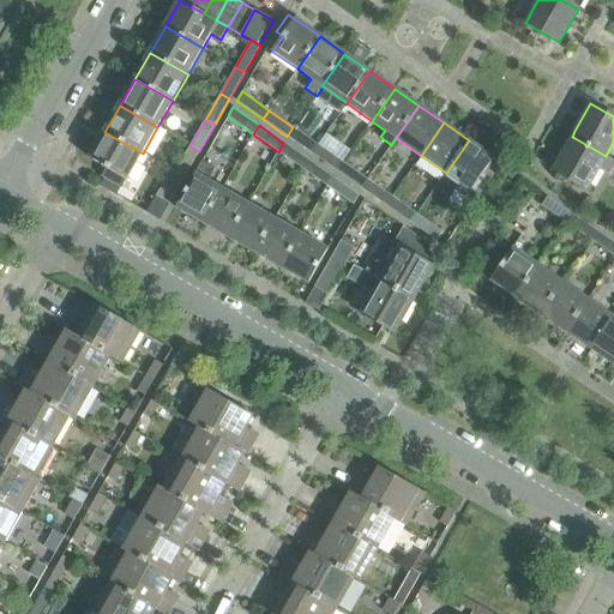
[(287,137),(312,154),(318,145),(293,127),(287,137)]
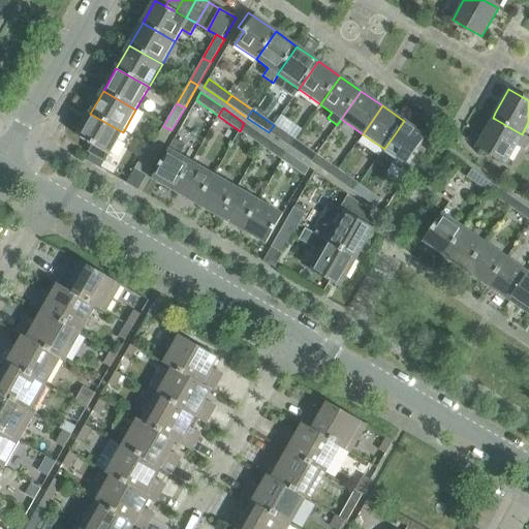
[(105,162),(123,132),(90,114),(76,136),(92,145),(88,152),(105,162)]
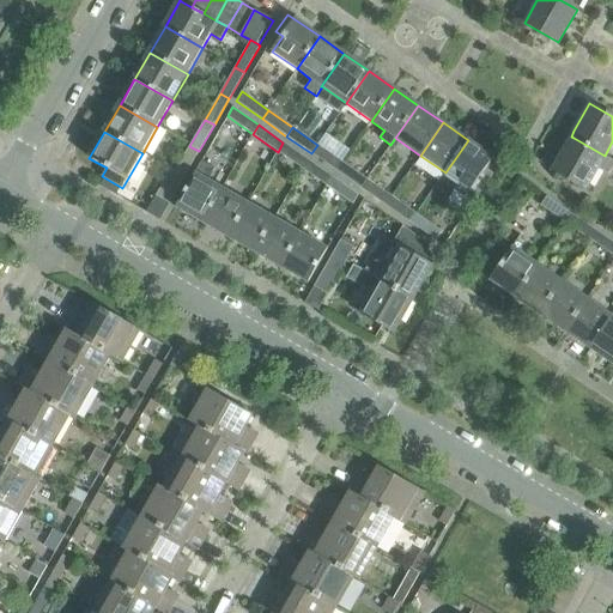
[(612,159),(605,156),(574,138),(571,137),(552,169),(587,188),(598,169),(610,175),(612,167),(612,159)]
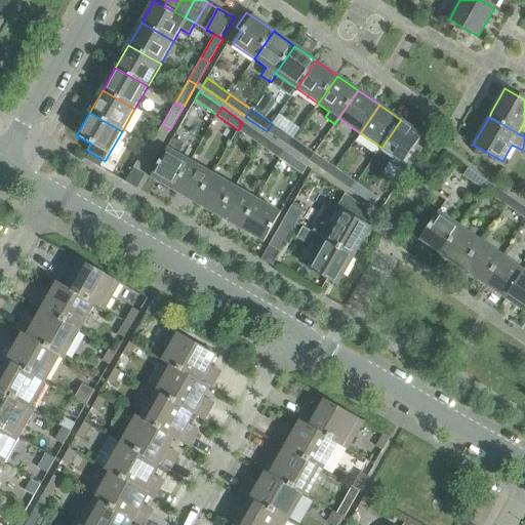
[(422,135),(401,120),(381,148),(393,156),(389,162),(405,174),(422,149),(416,145),(422,135)]
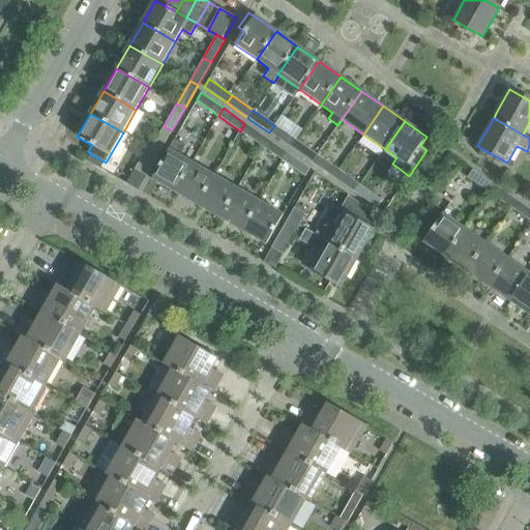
[(266,138),(244,123),(240,131),(262,146),(266,138)]
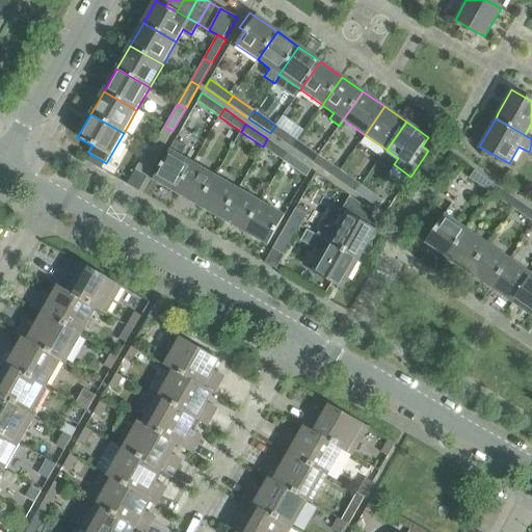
[(275,126),(270,133),(291,149),(297,140),(275,126)]
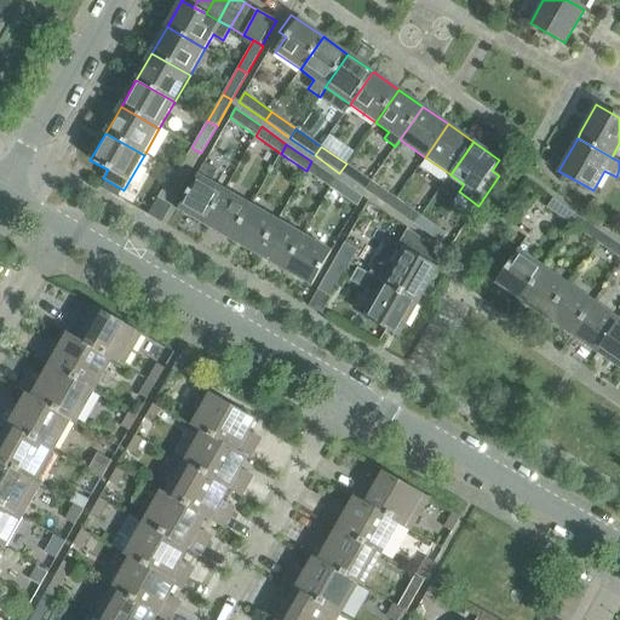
[(173,171),(173,172),(185,179),(201,153),(191,148),(177,172),(173,171)]
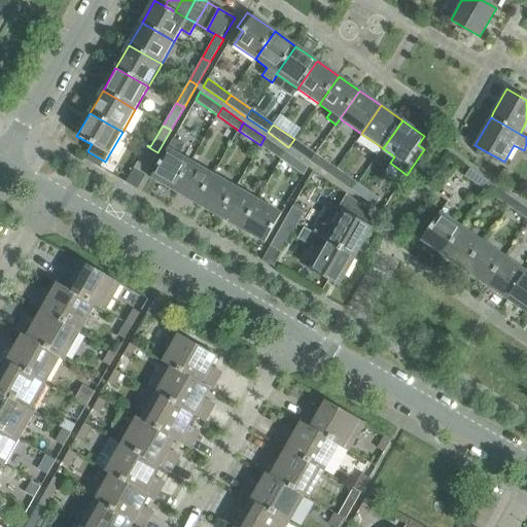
[(260,145),(281,161),(286,152),(265,137),(260,145)]
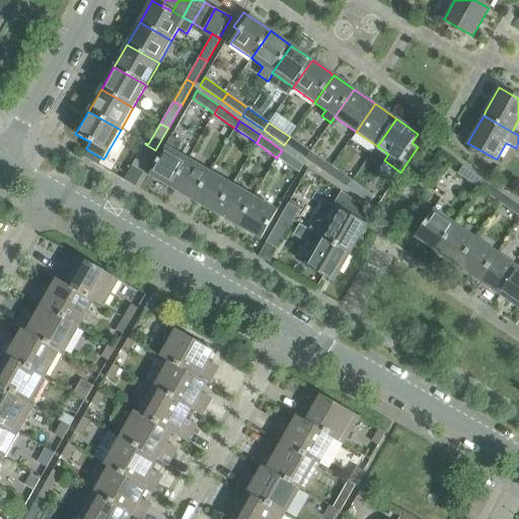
[(164,147),(165,147),(148,175),(171,189),(188,160),(175,153),(181,142),(170,136),(164,147)]
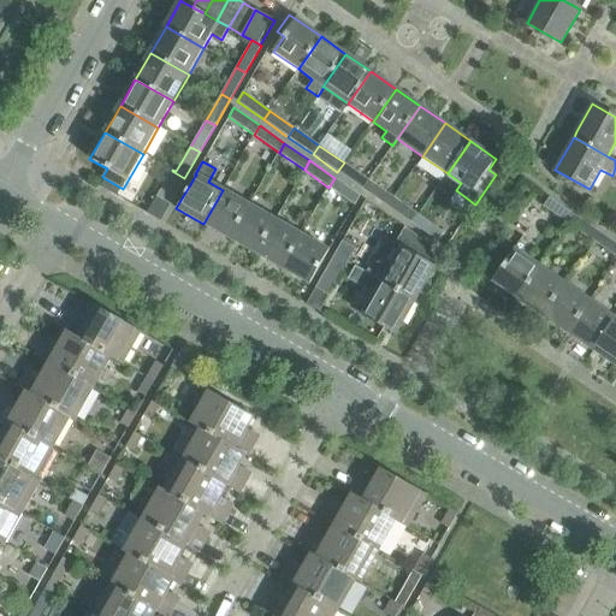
[(337,172),(362,189),(368,181),(344,163),(337,172)]
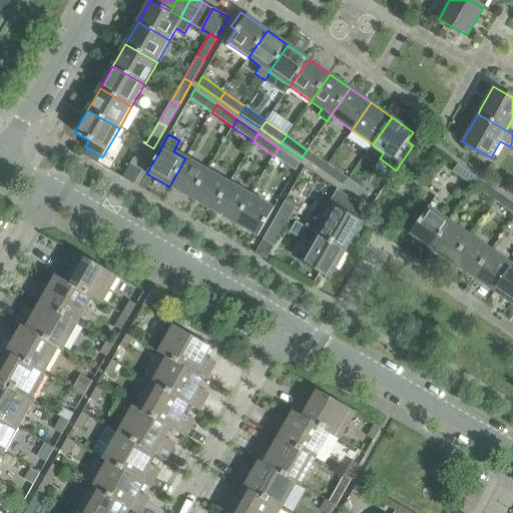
[(141,170),(153,148),(143,142),(130,164),(141,170)]
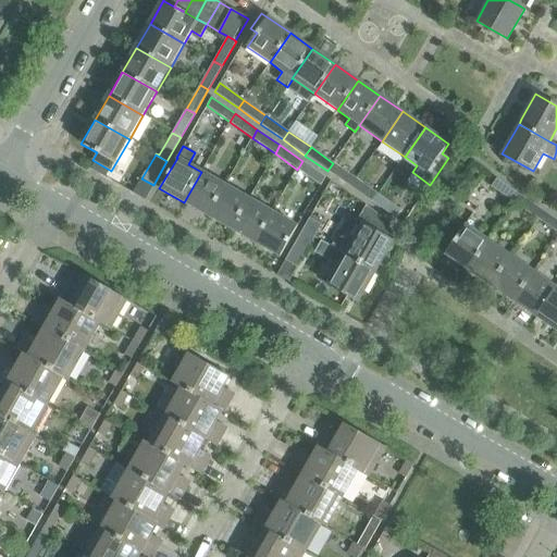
[(302,161),(297,170),(320,186),(325,177),(302,161)]
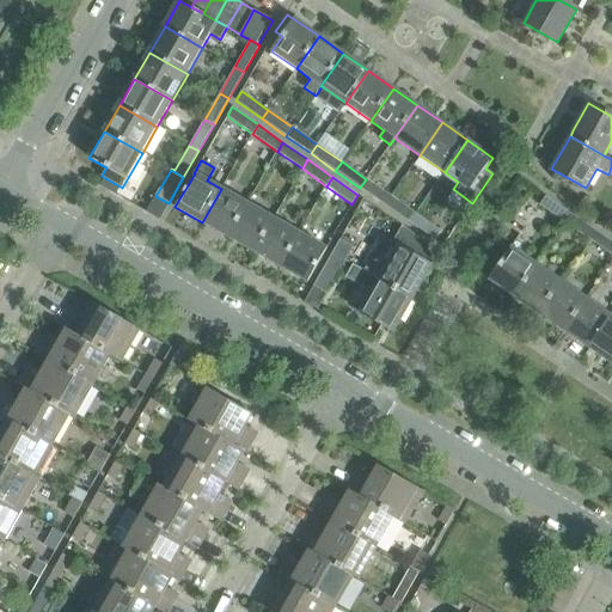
[(366,179),(360,188),(385,204),(391,196),(366,179)]
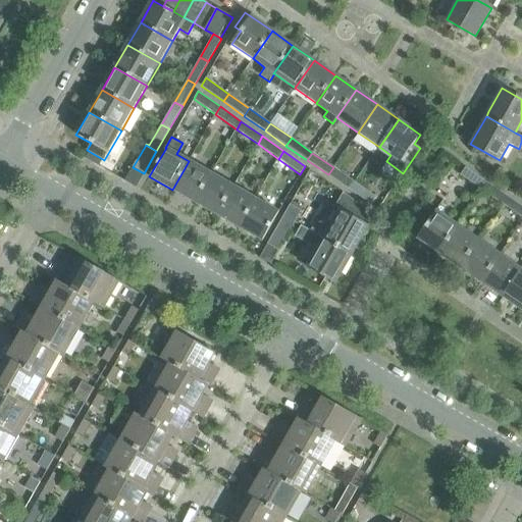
[(211,173),(189,161),(172,190),(195,203),(211,173)]
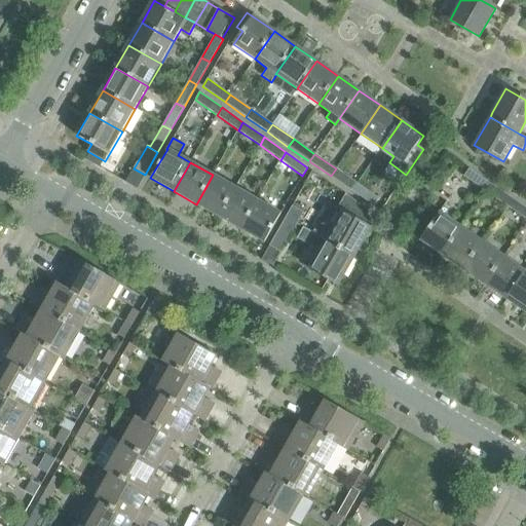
[(357,184),(336,168),(331,176),(351,191),(357,184)]
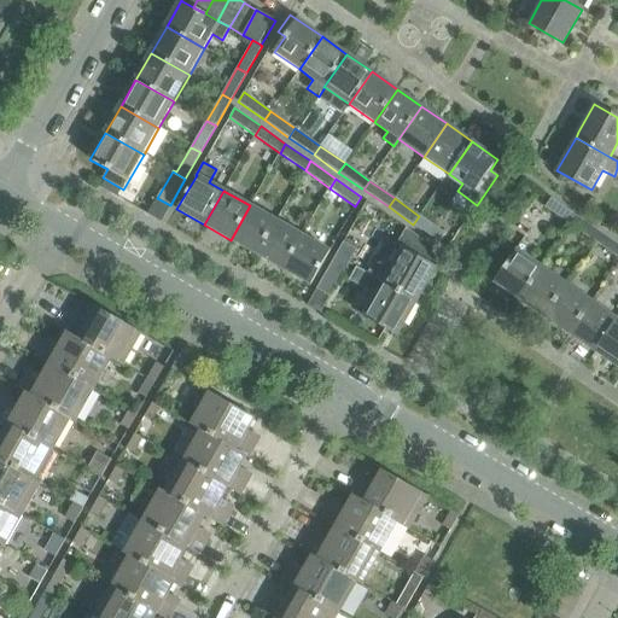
[(544,207),(570,225),(576,215),(551,198),(544,207)]
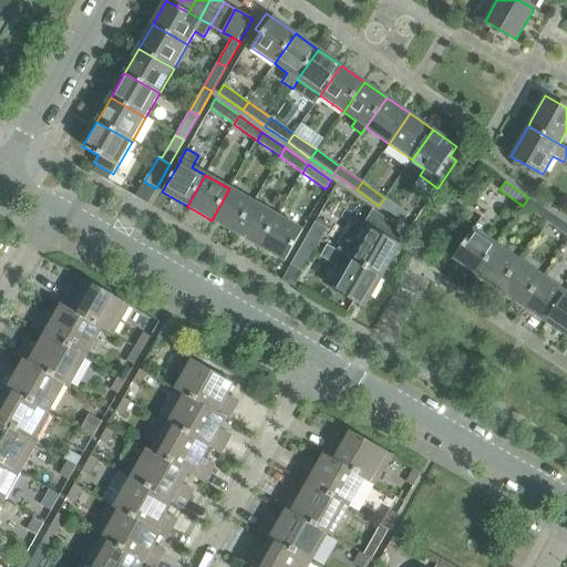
[(212,220),(235,234),(254,203),(229,188),(212,220)]
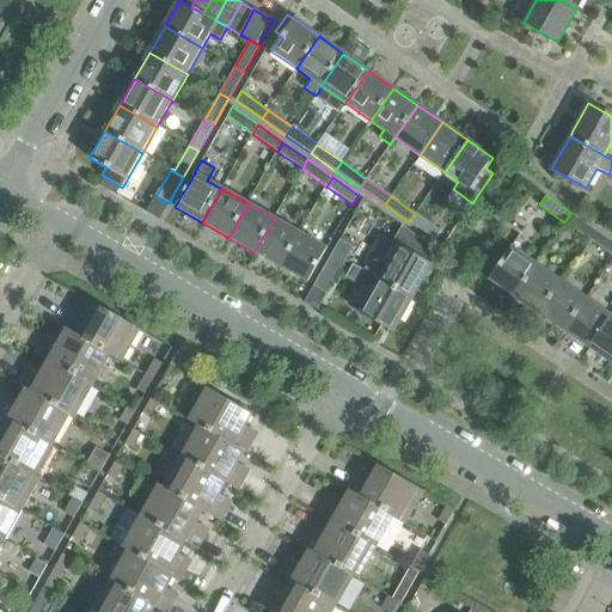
[(564,222),(589,239),(595,231),(570,213),(564,222)]
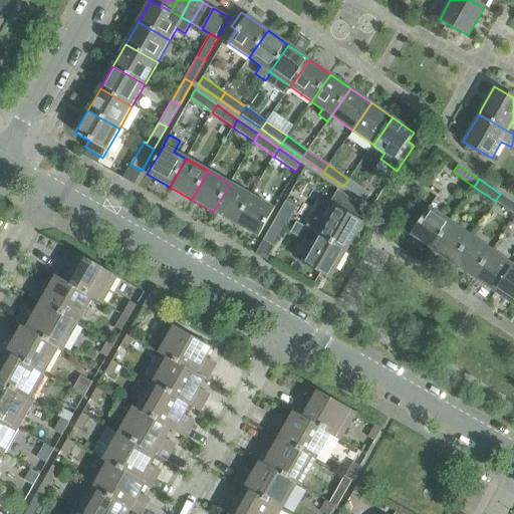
[(348,180),(343,187),(364,202),(369,194),(348,180)]
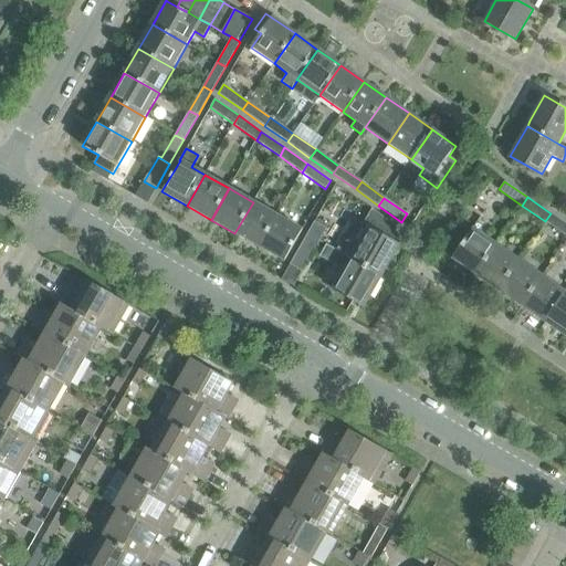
[(234,233),(259,248),(276,216),(253,202),(234,233)]
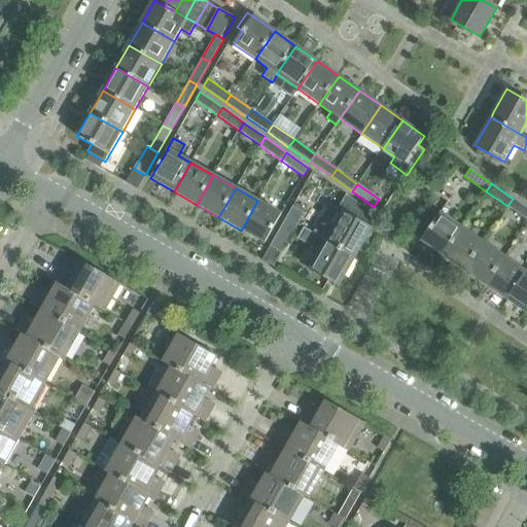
[(526,208),(513,199),(507,206),(526,219),(526,208)]
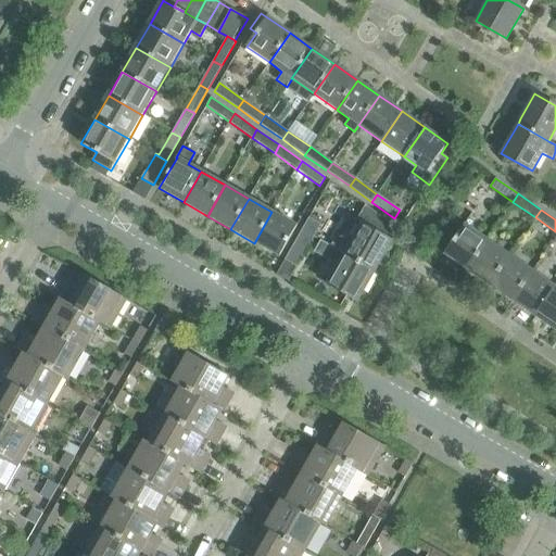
[(254,243),(278,257),(297,226),(272,212),(254,243)]
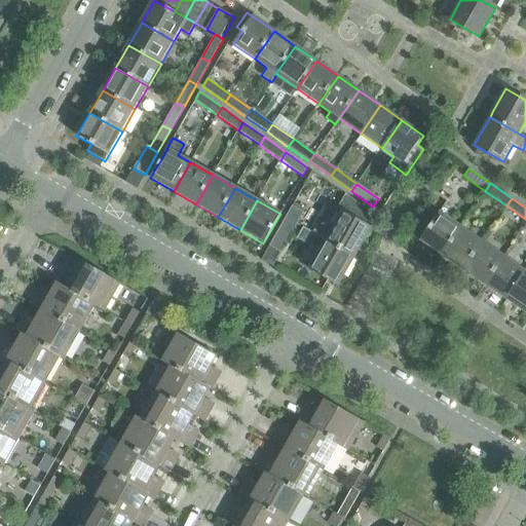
[(292,207),(286,218),(296,224),(303,213),(292,207)]
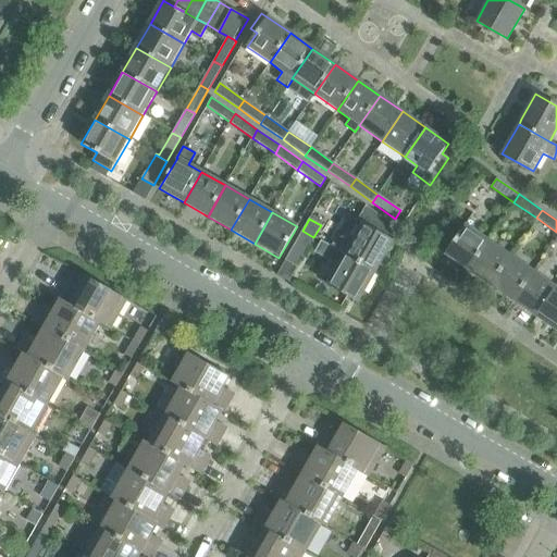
[(337,236),(331,247),(375,273),(393,243),(361,224),(350,244),(337,236)]
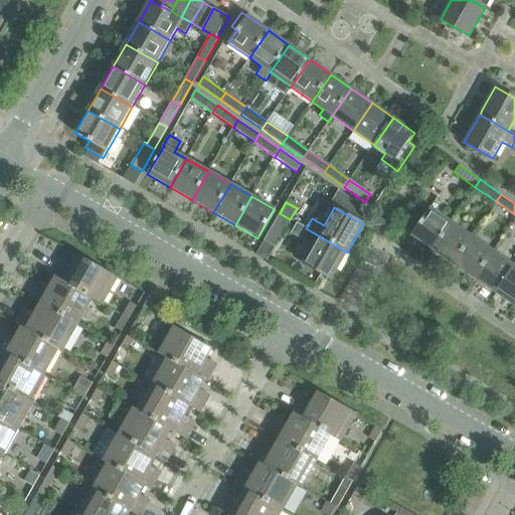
[(430,207),(411,235),(432,249),(451,222),(430,207)]
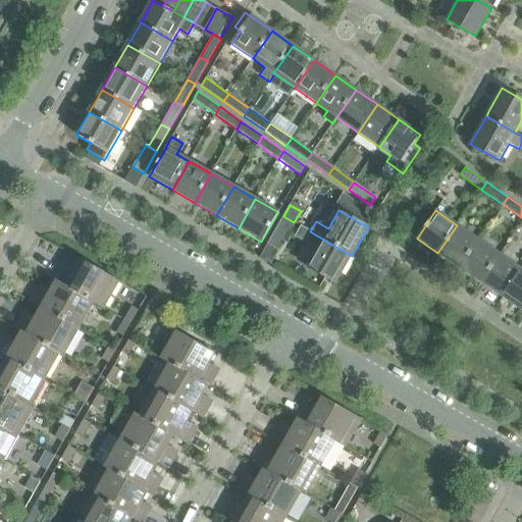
[(283,216),(267,244),(277,250),(294,222),(283,216)]
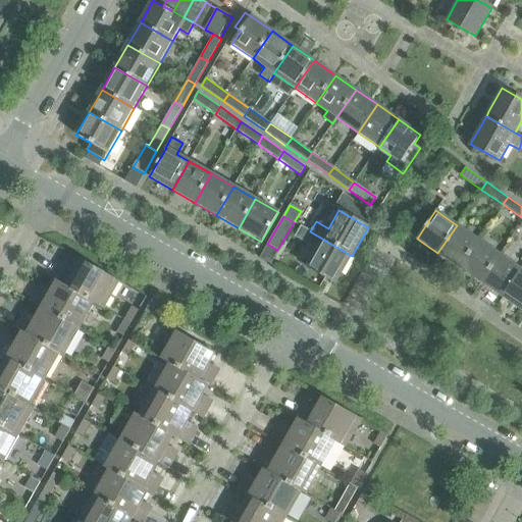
[(478,240),(457,225),(437,253),(459,267),(478,240)]
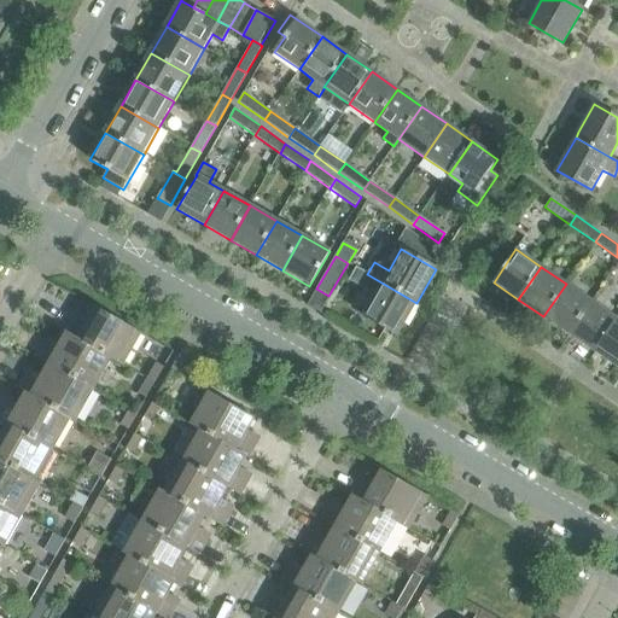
[(367,274),(360,286),(374,296),(363,316),(397,336),(417,303),(367,274)]
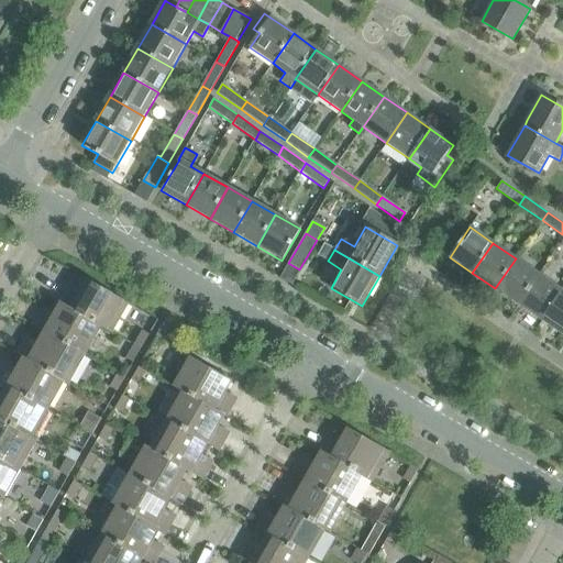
[(495,288),(518,305),(539,274),(516,258),(495,288)]
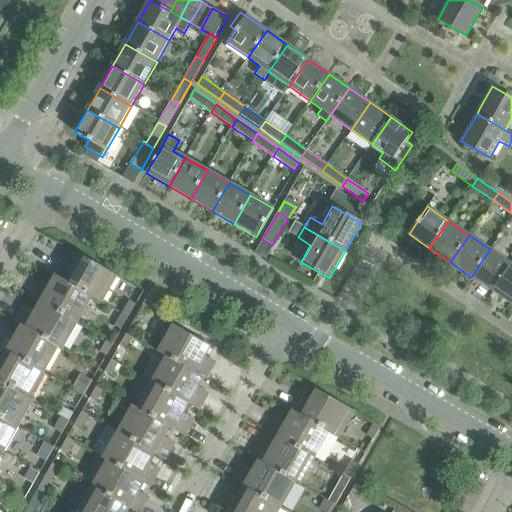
[(471,277),(492,291),(511,264),(490,249),(471,277)]
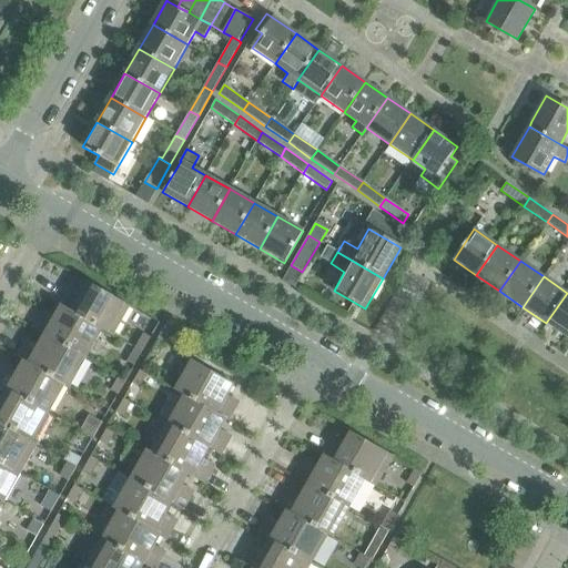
[(66,292),(59,305),(61,306),(103,331),(112,336),(130,306),(87,282),(81,293),(74,290),(71,295),(66,292)]
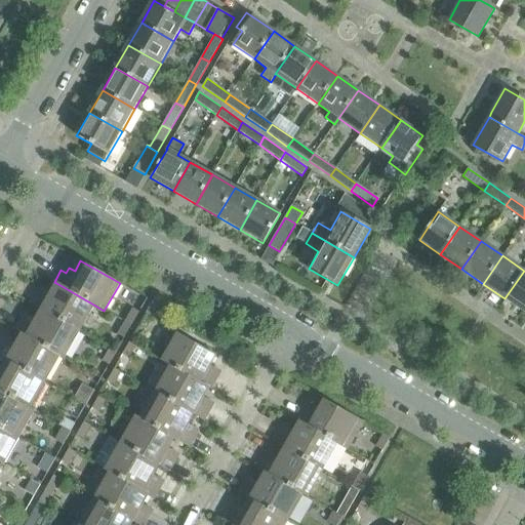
[(524,268),(524,271),(505,298),(524,312),(524,268)]
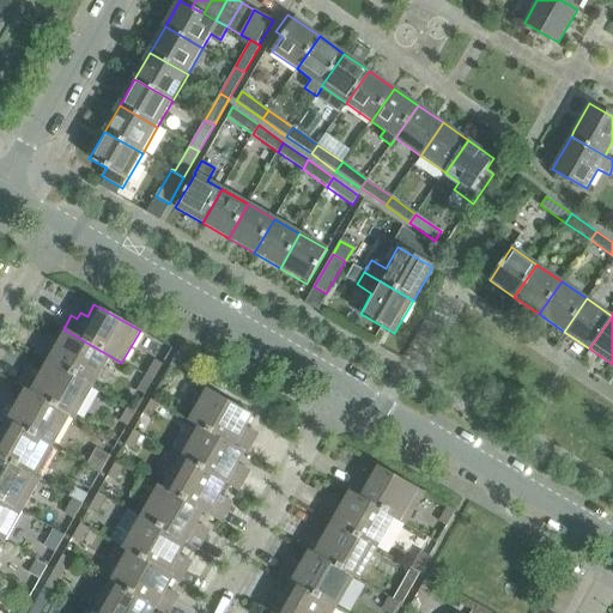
[(92,388),(111,357),(66,331),(59,343),(53,338),(49,343),(43,339),(34,354),(47,362),(92,388)]
